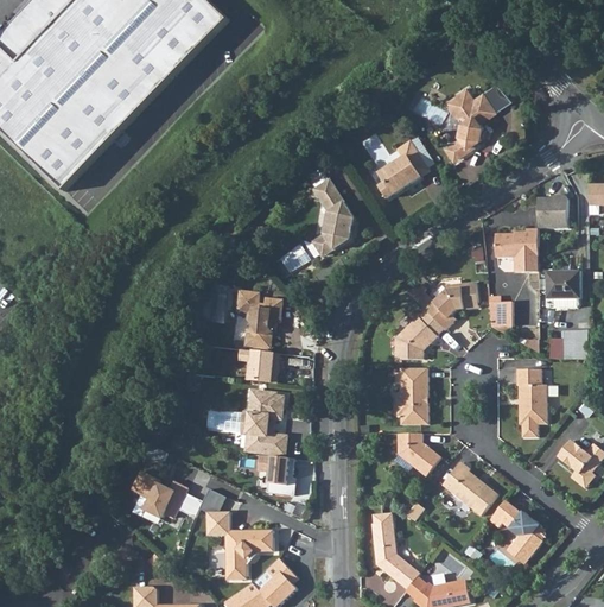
[(0,125),(70,193),(234,21),(211,0),(50,0),(52,1),(46,7),(40,1),(37,5),(42,10),(16,36),(10,31),(0,45),(0,125)]
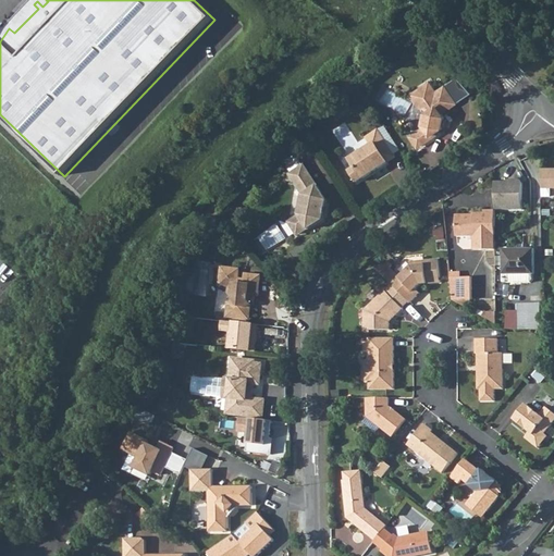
[(409,93),(418,107),(422,108),(423,110),(422,111),(419,122),(421,124),(411,131),(409,137),(413,141),(419,143),(427,138),(428,134),(439,127),(442,115),(439,110),(444,106),(446,109),(455,102),(469,93),(454,76),(435,89),(429,79),(409,93)]
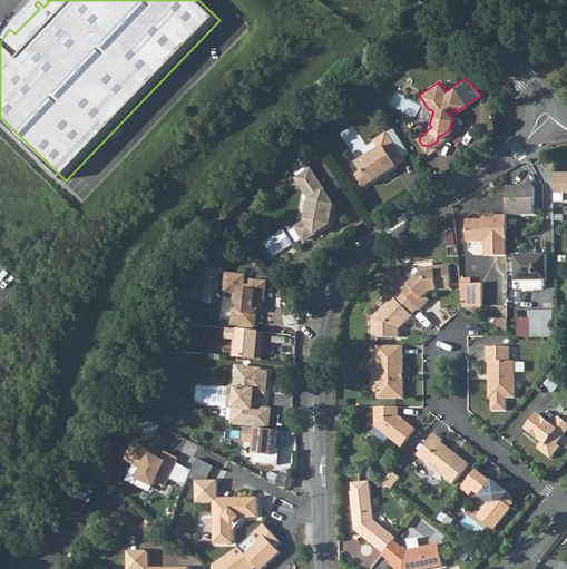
[(355,162),(361,170),(357,174),(363,184),(394,163),(393,160),(400,156),(384,131),(372,139),(378,147),(355,162)]
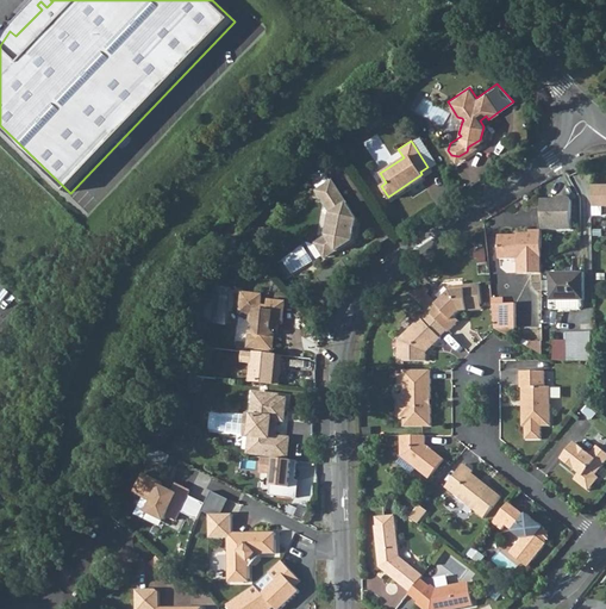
[(313,188),(322,203),(323,202),(329,211),(329,212),(332,218),(330,228),(323,232),(324,234),(316,238),(314,244),(320,253),(325,254),(333,248),(335,248),(350,238),(351,234),(350,231),(351,224),(354,223),(355,217),(344,200),(343,200),(337,192),(338,191),(330,178),(313,188)]
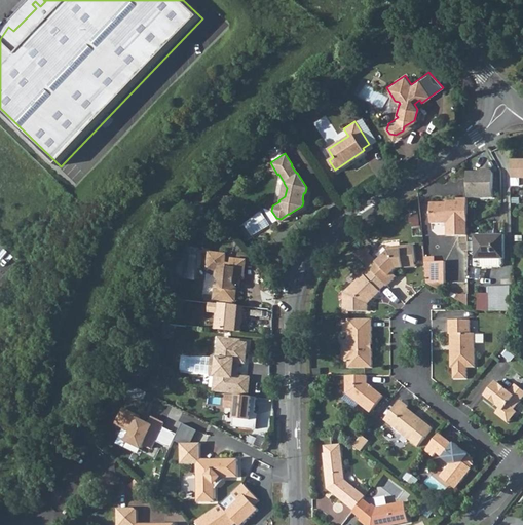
[(522,156),(510,156),(510,176),(522,175),(522,156)]
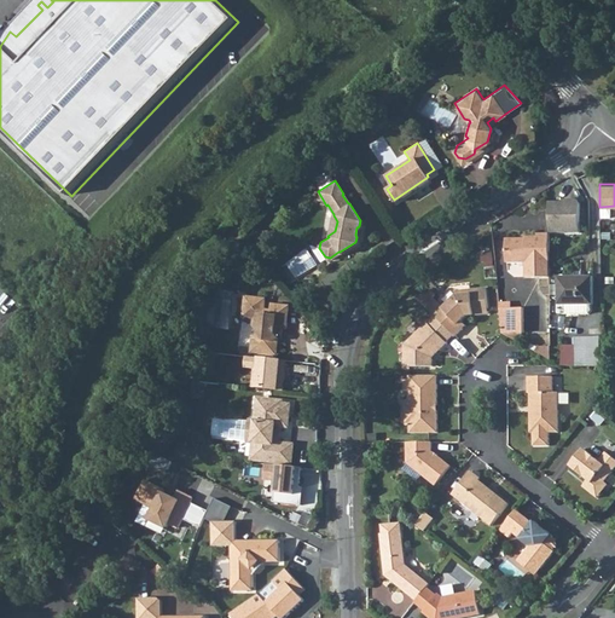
[(567,201),(549,201),(547,232),(578,232),(578,204),(575,198),(567,200),(567,201)]
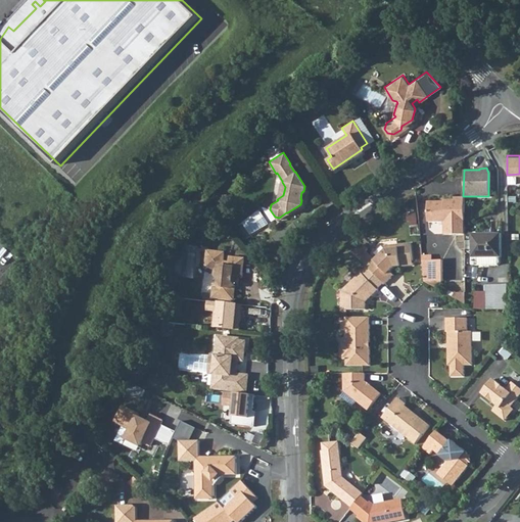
[(442,232),(463,233),(463,226),(463,220),(463,196),(453,195),(454,198),(442,198),(442,199),(427,199),(426,220),(442,220),(442,232)]
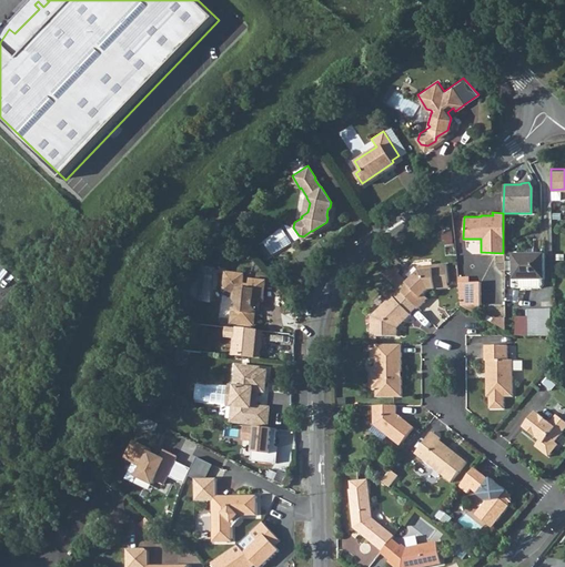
[(542,253),(511,252),(511,277),(542,279),(542,253)]
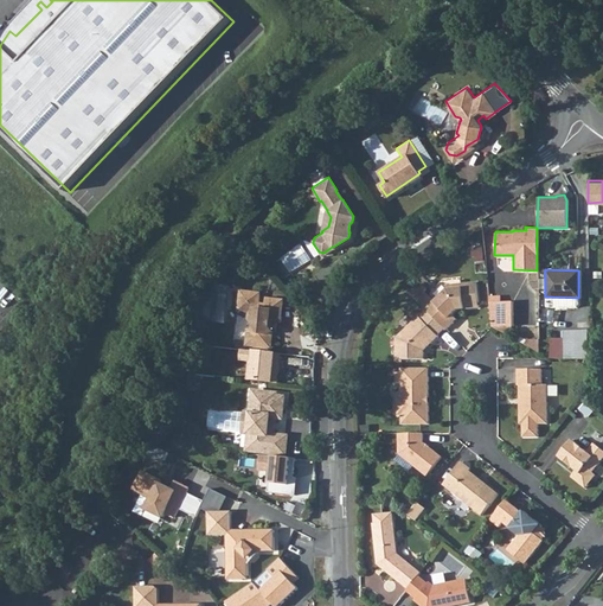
[(421,285),(408,293),(425,310),(435,320),(442,329),(444,330),(451,321),(448,317),(455,310),(478,307),(474,281),(446,285),(446,288),(432,303),(423,292),(424,289),(421,285)]
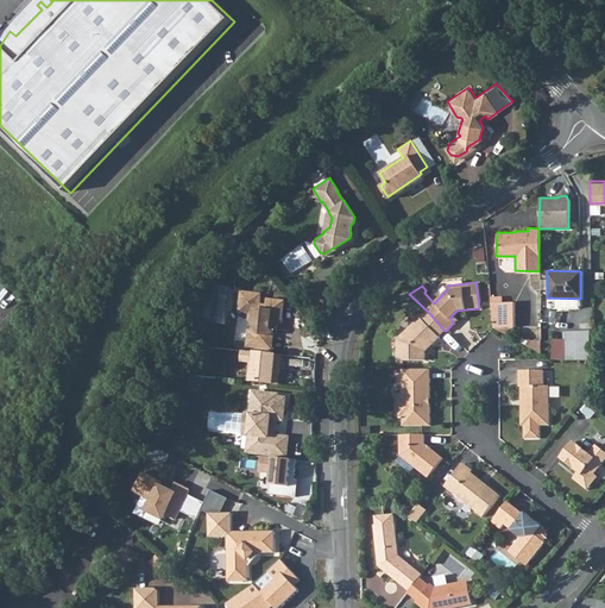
[(238,308),(249,309),(249,317),(253,324),(247,328),(246,343),(266,345),(268,332),(271,330),(269,325),(269,318),(279,319),(281,298),(265,296),(265,301),(258,301),(259,290),(240,289),(238,308)]
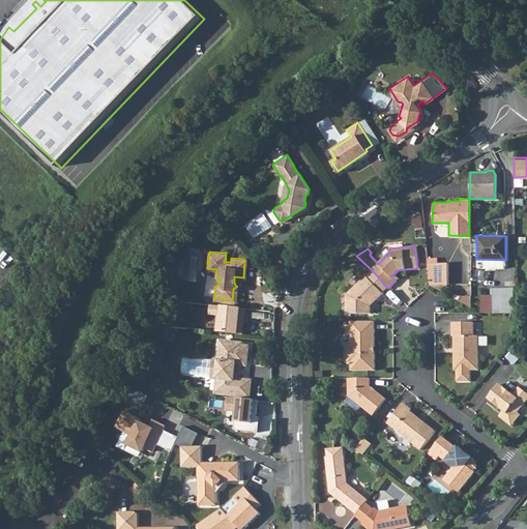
[(505,260),(476,259),(476,268),(504,268),(505,260)]
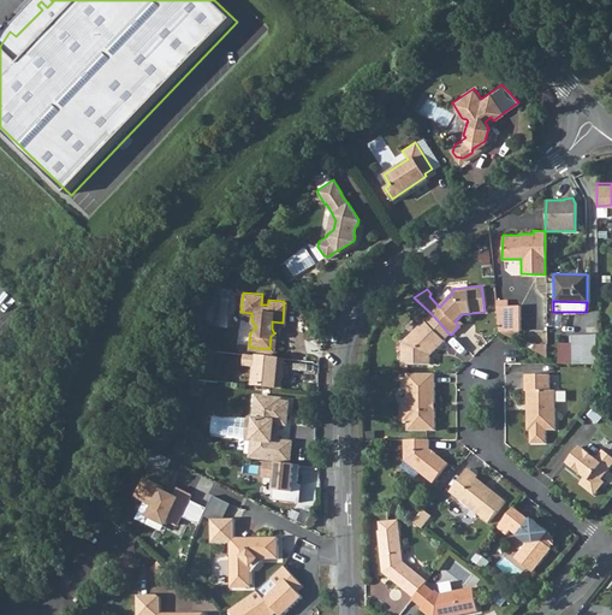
[(494,307),(497,330),(521,329),(520,305),(494,307)]
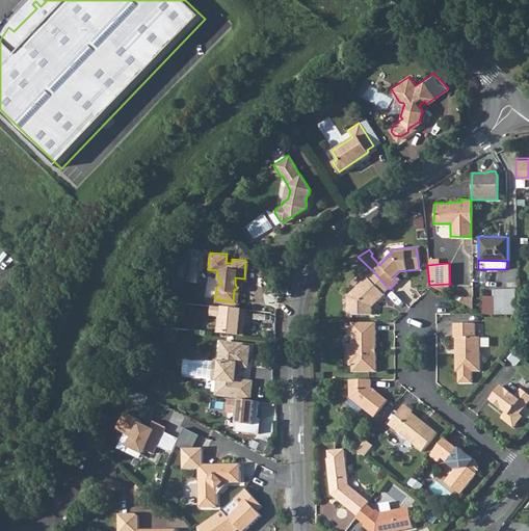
[(388,288),(373,271),(367,277),(366,276),(346,296),(346,314),(370,314),(370,307),(374,302),(372,301),(375,298),(376,300),(384,294),(382,293),(388,288)]
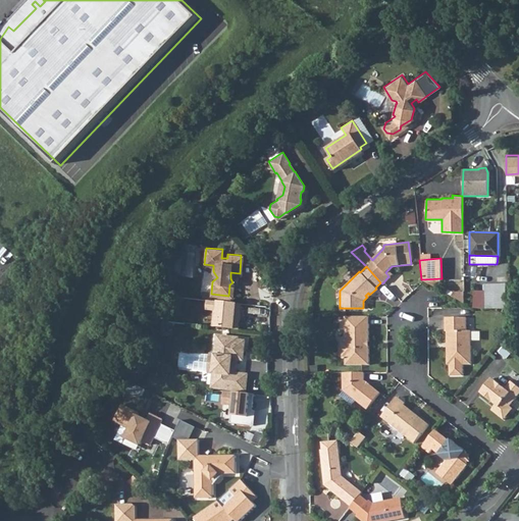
[(483,307),(505,308),(505,282),(483,282),(483,303),(483,307)]
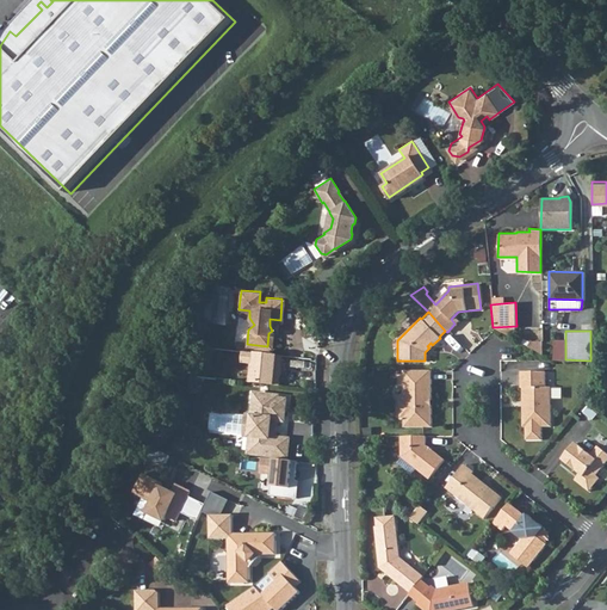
[(429,399),(429,369),(402,369),(402,399),(398,402),(398,412),(402,416),(402,425),(429,426),(429,404),(428,404),(428,399),(429,399)]
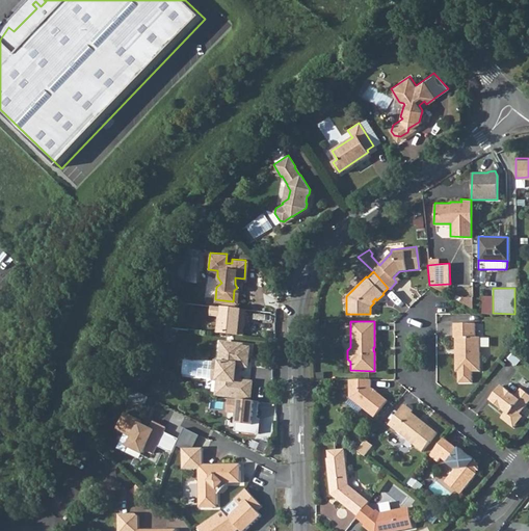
[(474,322),(452,322),(452,336),(454,336),(454,347),(456,349),(456,352),(454,352),(454,370),(456,370),(456,381),(470,381),(470,370),(478,370),(478,336),(474,336),(474,322)]
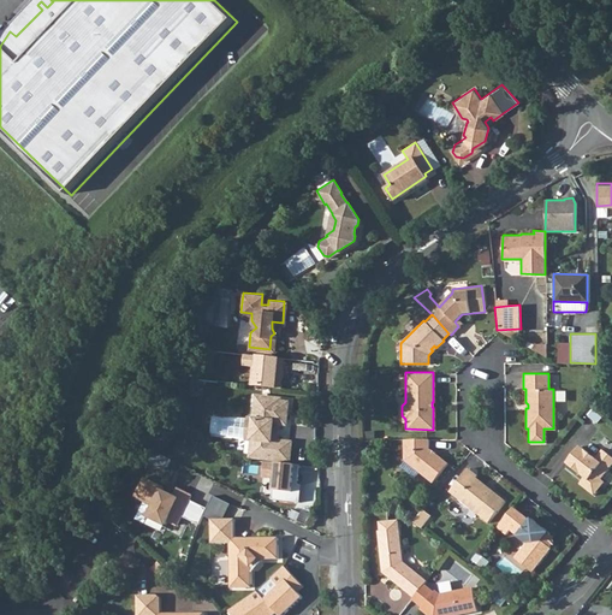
[(277,397),(254,395),(251,417),(245,417),(243,436),(249,437),(248,454),(286,457),(287,441),(273,438),(268,438),(269,420),(274,420),(281,421),(284,400),(277,400),(277,397)]
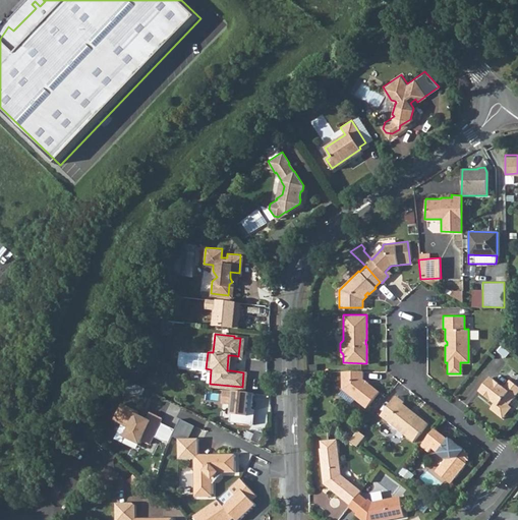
[(362,371),(341,371),(341,389),(364,408),(378,392),(362,379),(362,371)]
